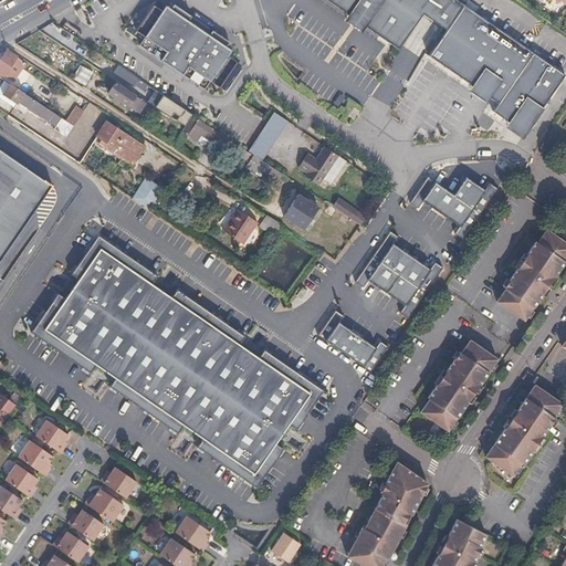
[(364,27),(396,51),(420,17),(444,33),(462,7),(452,0),(321,0),(345,16),(342,22),(358,33),(364,27)]
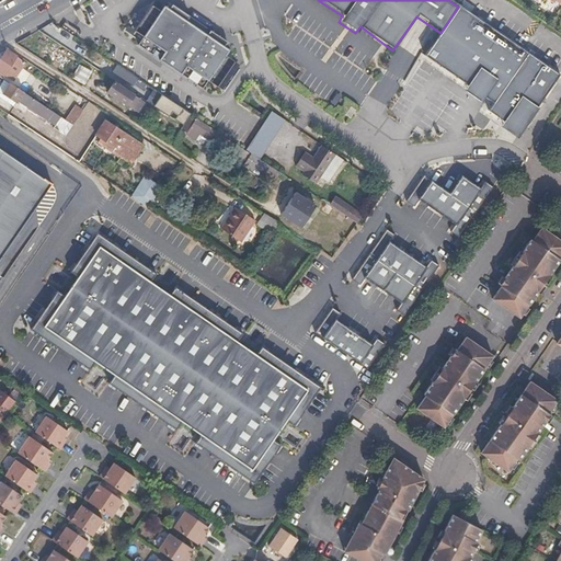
[(218,86),(235,60),(227,55),(230,49),(225,46),(228,41),(219,35),(201,22),(181,10),(172,3),(170,8),(164,4),(161,10),(152,4),(135,30),(145,36),(139,45),(203,88),(208,80),(218,86)]
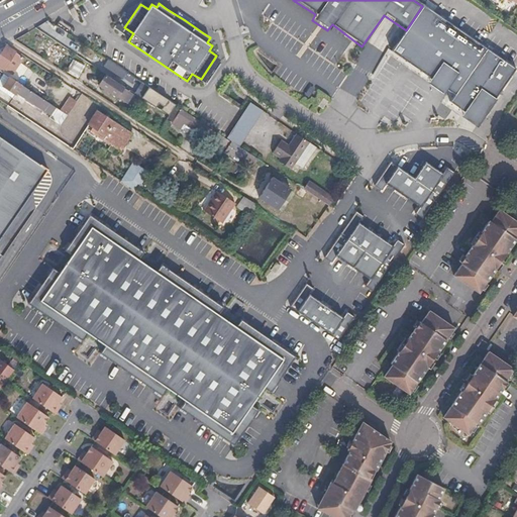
[(515,70),(422,6),(406,30),(392,50),(455,94),(449,102),(479,121),(515,70)]
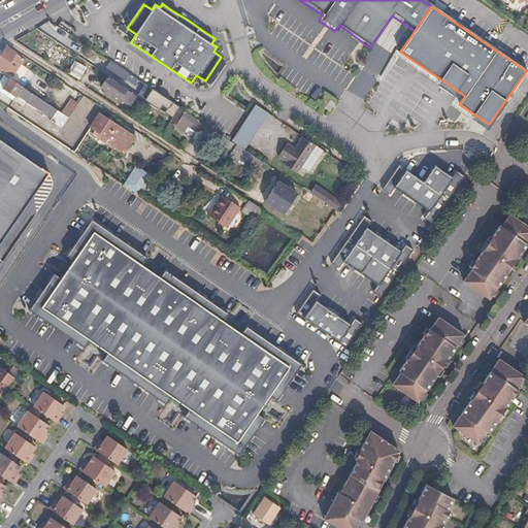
[(25,58),(7,47),(0,58),(0,66),(13,75),(25,58)]
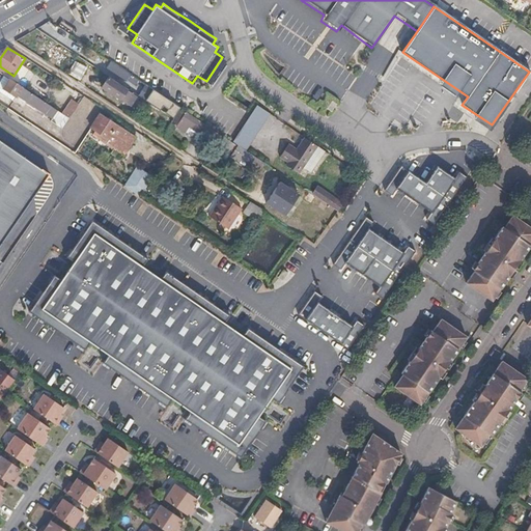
[(132,75),(111,61),(108,66),(128,80),(132,75)]
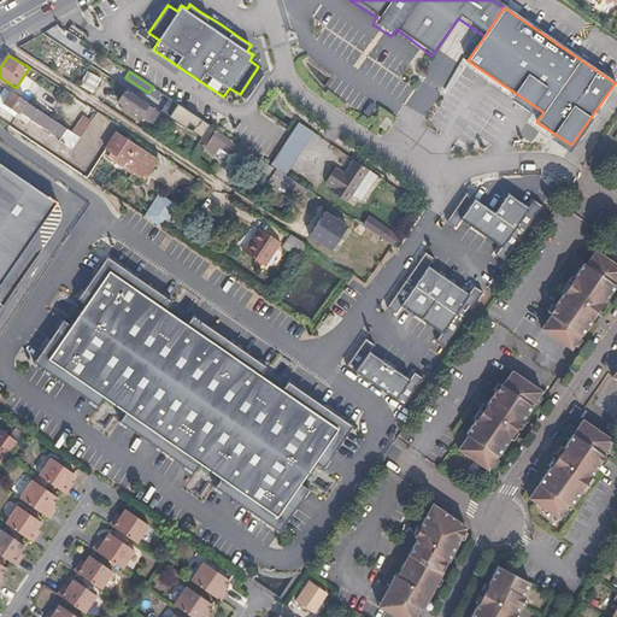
[(127,90),(121,101),(146,117),(152,107),(127,90)]
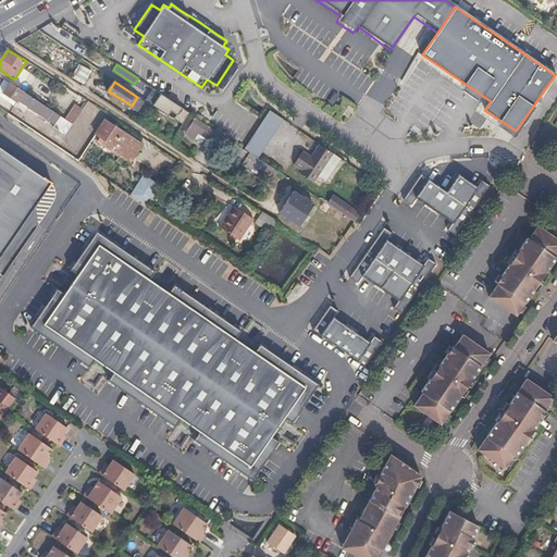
[(24,90),(11,83),(3,94),(16,101),(19,99),(24,90)]
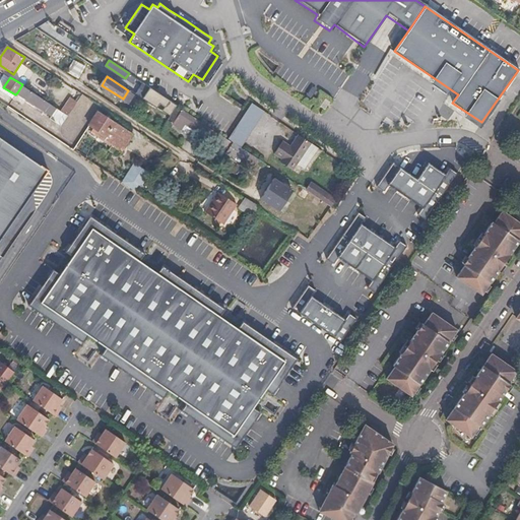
[(136,85),(140,88),(144,83),(139,80),(136,85)]
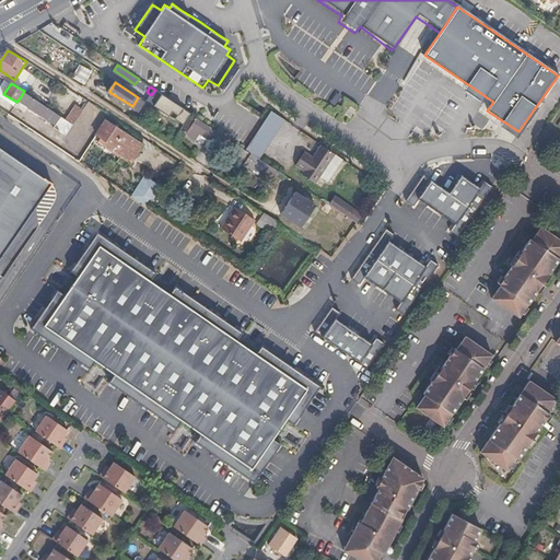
[(153,98),(150,103),(167,115),(172,111),(177,115),(174,119),(183,125),(190,113),(155,90),(151,95),(150,97),(153,98)]
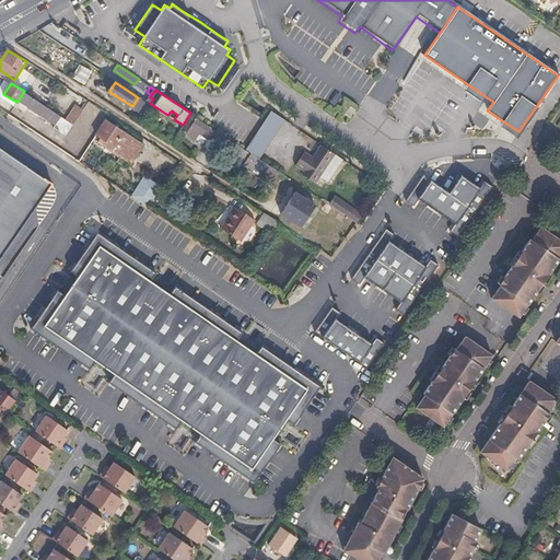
[(55,111),(24,91),(19,100),(31,107),(30,109),(36,114),(38,112),(49,118),(55,111)]
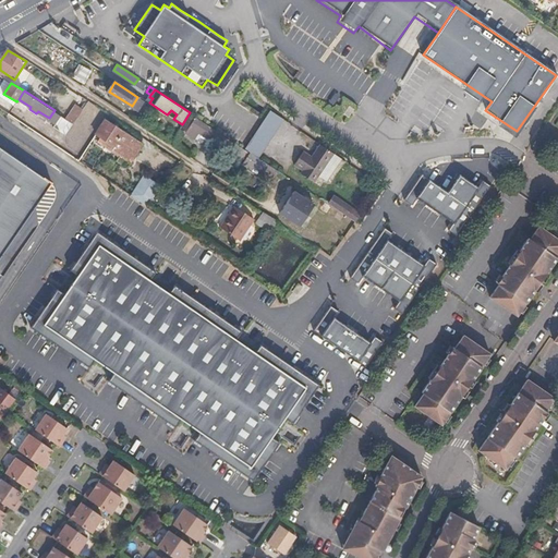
[(74,123),(83,109),(75,106),(68,119),(69,120),(74,123)]
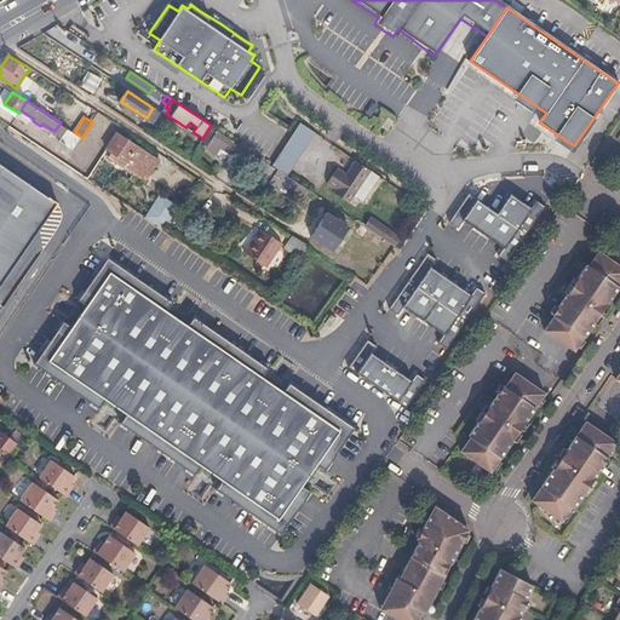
[(315,133),(299,122),(291,136),(271,165),(277,170),(287,176),(315,133)]
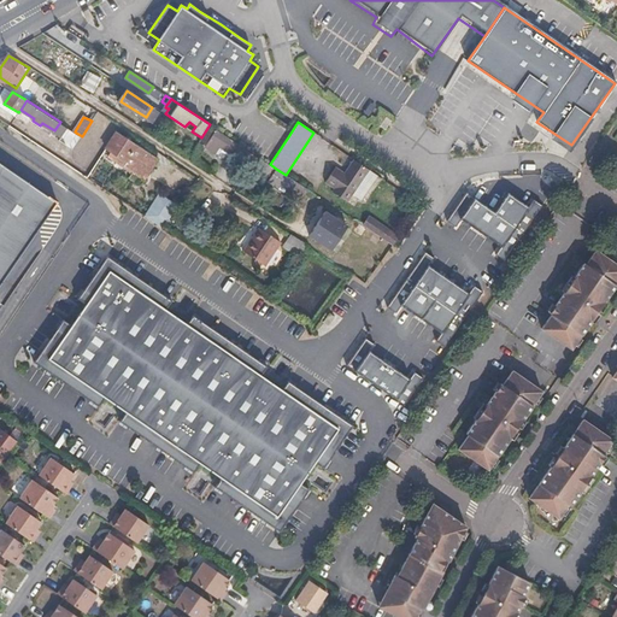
[(68,144),(76,133),(75,131),(68,127),(64,133),(60,139),(68,144)]
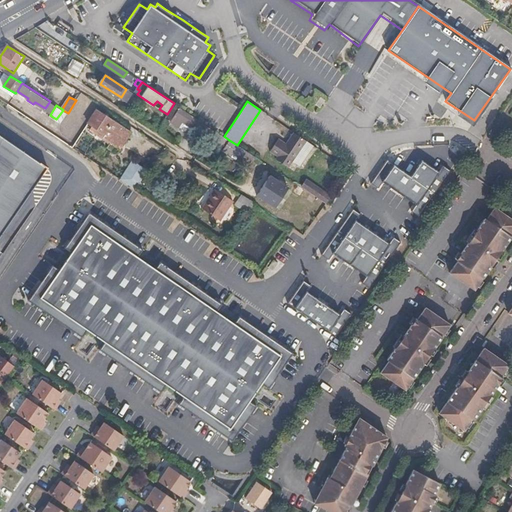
[(208,127),(196,119),(195,120),(178,109),(175,114),(173,112),(169,119),(171,121),(170,122),(179,127),(181,124),(189,129),(191,127),(197,130),(195,134),(201,138),(208,127)]
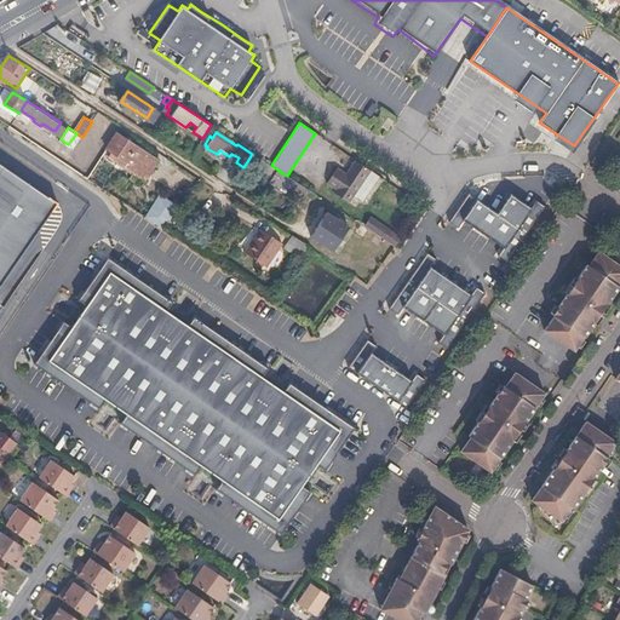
[(118,133),(107,149),(113,153),(110,156),(151,185),(166,166),(118,133)]
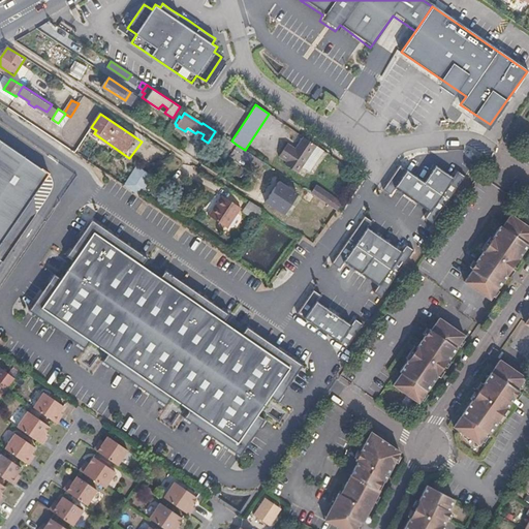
[(317,146),(303,136),(296,149),(288,144),(279,156),(286,161),(284,163),(298,174),(303,166),(317,146)]
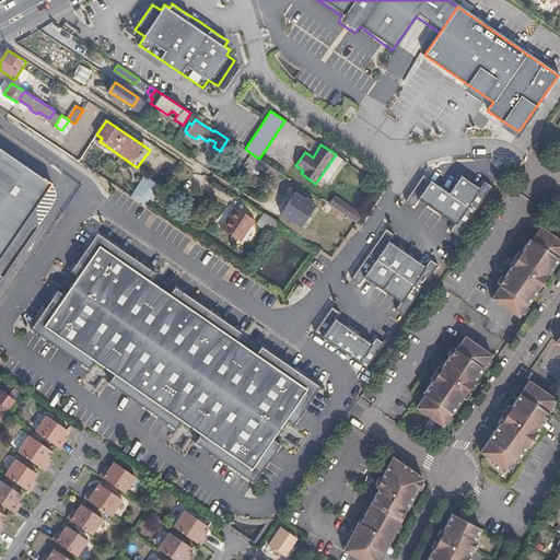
[(277,171),(264,162),(259,159),(251,153),(251,154),(236,146),(232,151),(246,161),(244,165),(260,176),(263,173),(271,179),(277,171)]
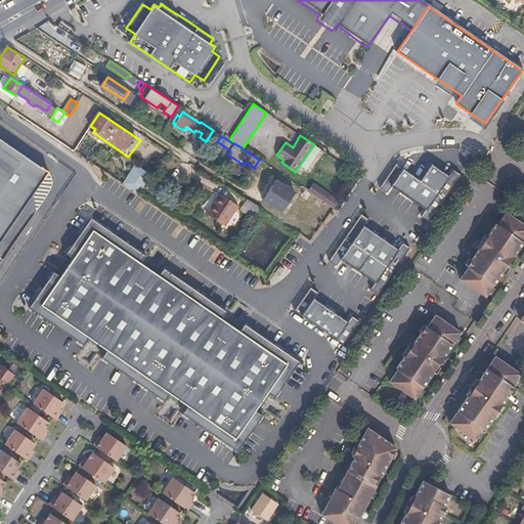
[(0,237),(45,175),(0,143),(0,237)]
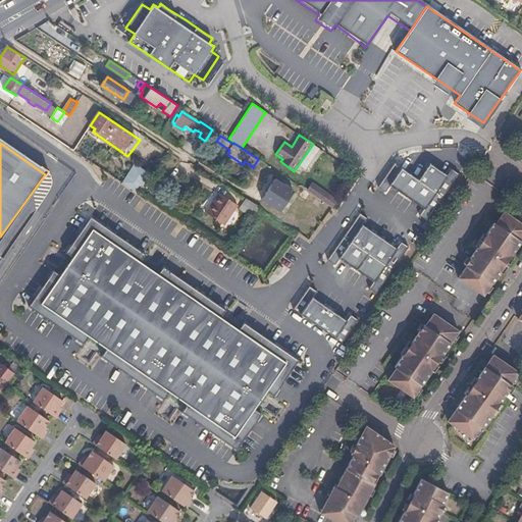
[(313,144),(299,164),(306,169),(320,149),(313,144)]
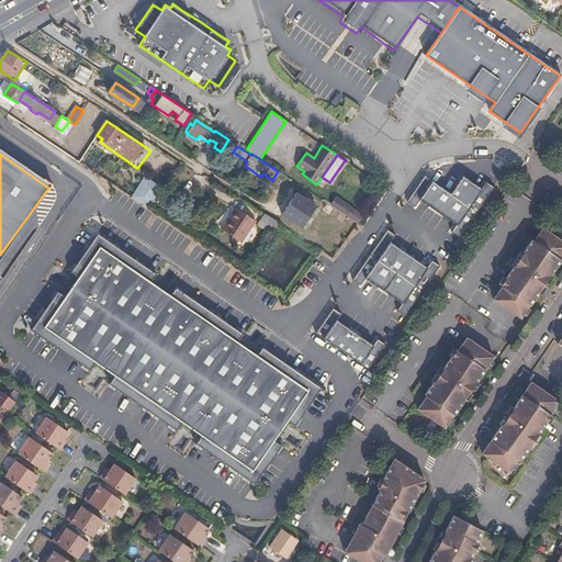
[(425,175),(407,201),(415,206),(419,200),(456,225),(451,232),(459,237),(494,187),(486,181),(481,188),(462,175),(450,192),(425,175)]
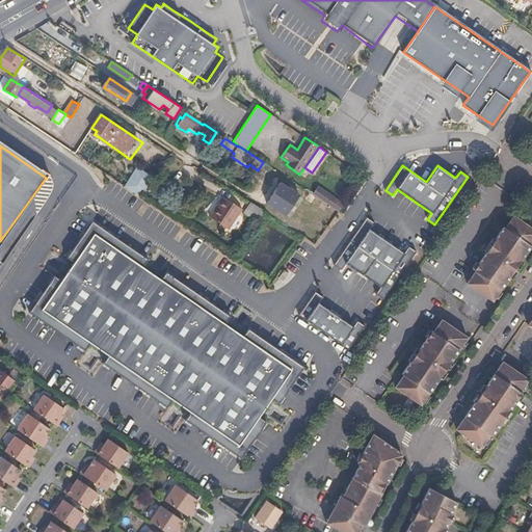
[(136,167),(125,186),(140,196),(152,176),(136,167)]
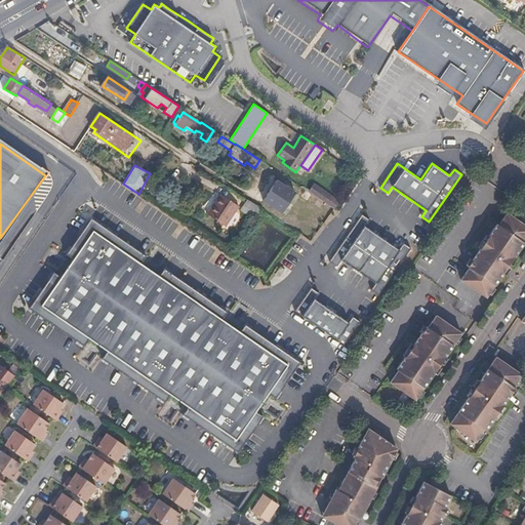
[(279,182),(265,202),(283,214),(297,194),(279,182)]
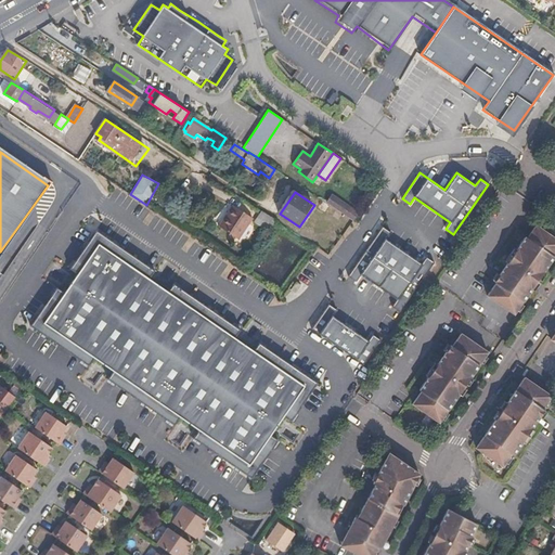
[(331,206),(351,219),(356,211),(337,198),(331,206)]
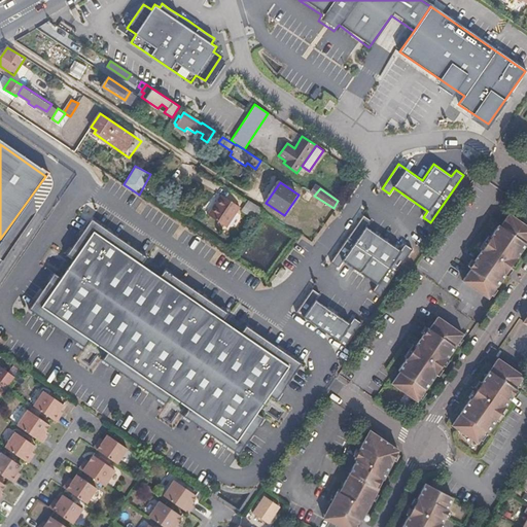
[(241,206),(224,195),(220,202),(217,200),(208,213),(226,225),(241,206)]
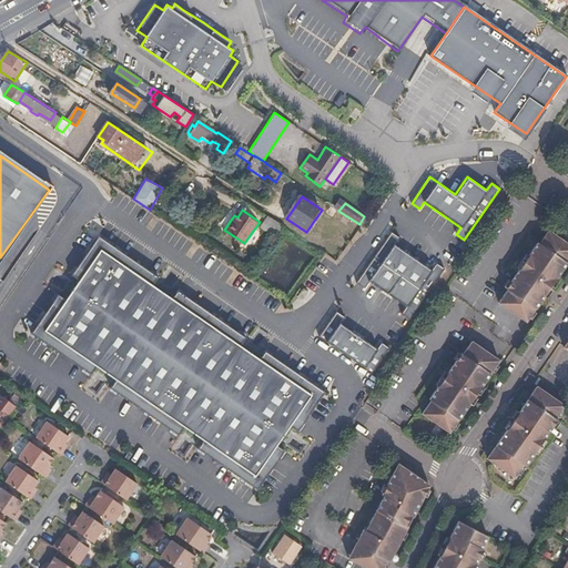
[(266,216),(263,227),(270,230),(274,219),(266,216)]
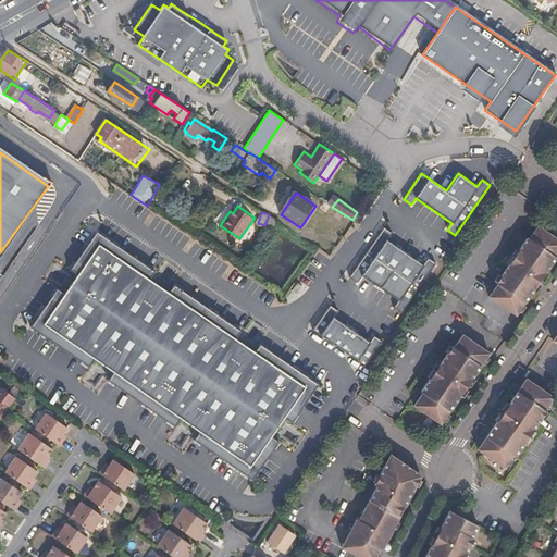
[(384,226),(349,277),(357,282),(362,275),(398,300),(394,307),(401,312),(435,263),(428,258),(423,264),(387,239),(392,233),(384,226)]
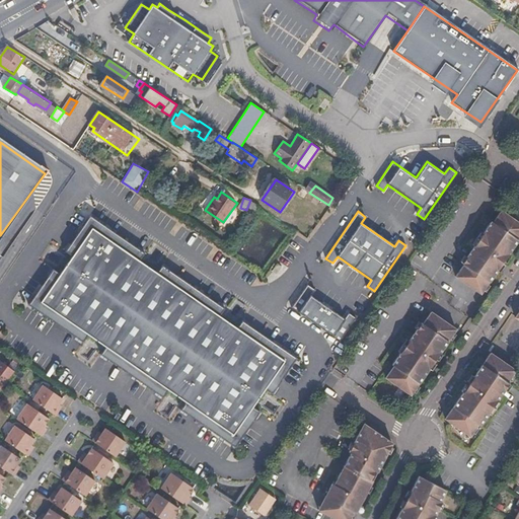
[(53,268),(28,304),(83,342),(88,335),(105,347),(100,354),(180,409),(186,401),(203,414),(198,421),(235,446),(260,411),(252,405),(265,388),(272,393),(296,358),(242,319),(237,327),(219,315),(224,308),(162,265),(157,272),(140,260),(145,252),(90,215),(65,250),(73,255),(61,273),(53,268)]
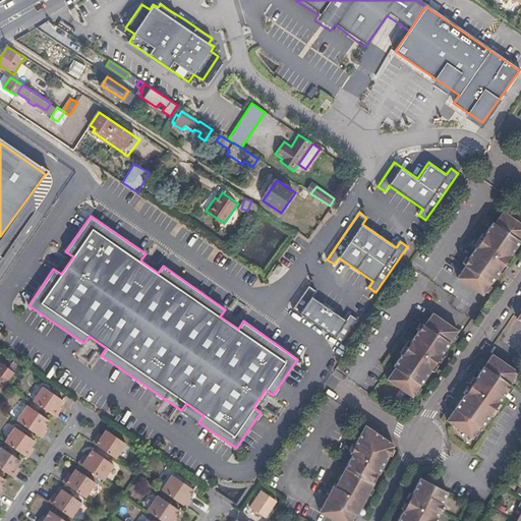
[(458,284),(484,301),(520,248),(520,228),(505,218),(497,229),(494,227),(465,270),(467,272),(458,284)]
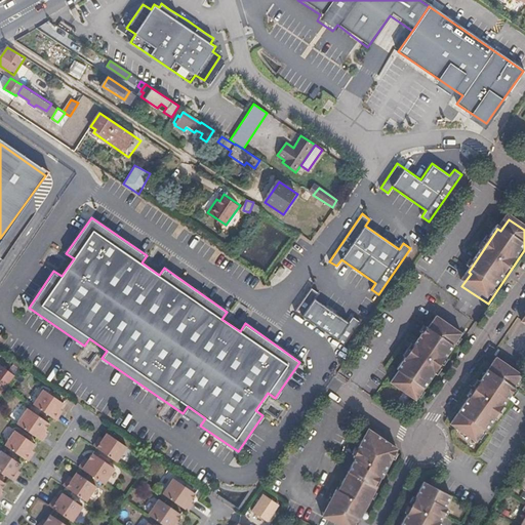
[(311,287),(294,311),(344,345),(360,321),(353,316),(349,322),(315,298),(319,292),(311,287)]
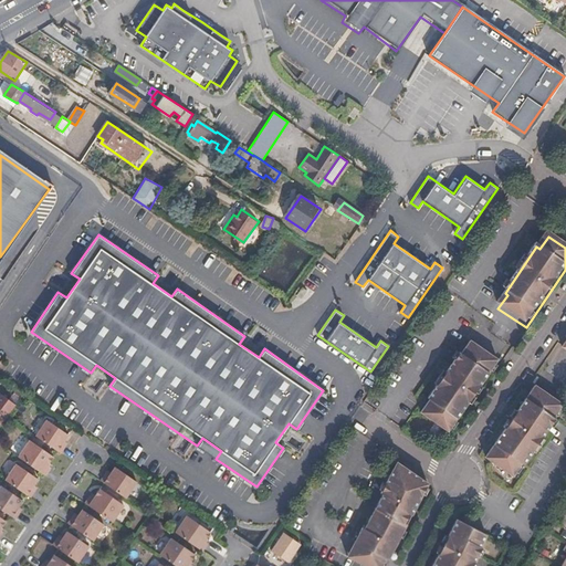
[(422,418),(450,438),(500,365),(472,346),(463,358),(460,357),(429,402),(431,404),(422,418)]
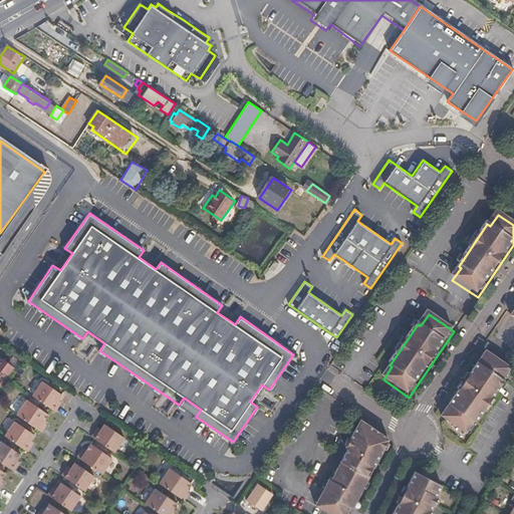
[(513,372),(489,355),(444,422),(469,439),(479,426),(481,428),(509,388),(506,386),(513,373),(513,372)]
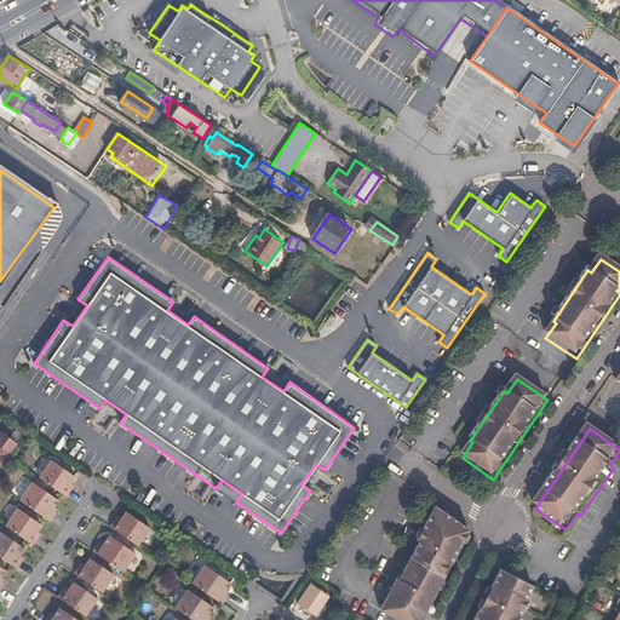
[(0,465),(1,466),(18,445),(1,432),(0,432),(0,465)]
